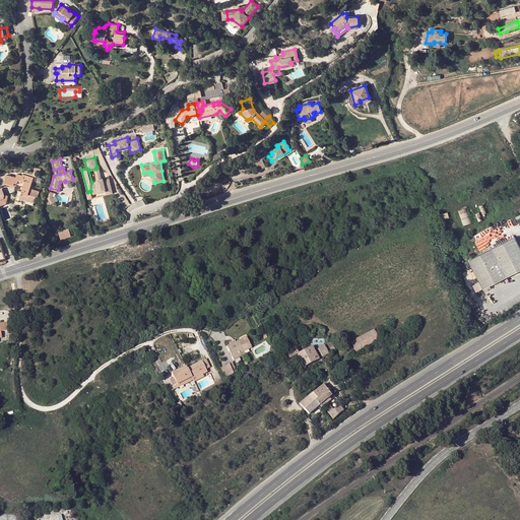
[(262,159),(261,160),(256,164),(258,170),(265,168),(262,159)]
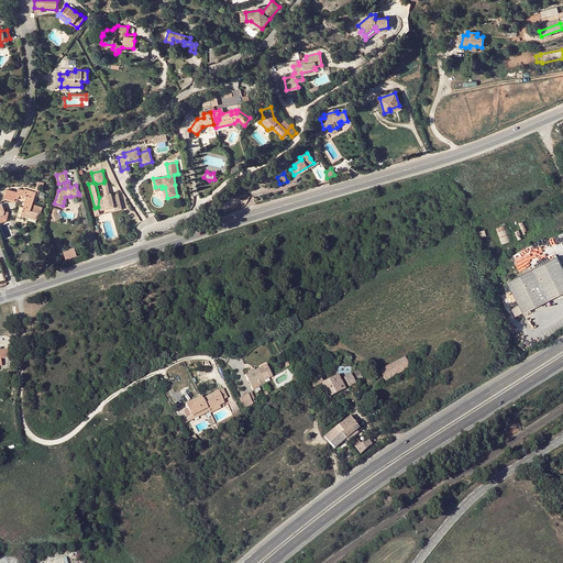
[(107,179),(105,180),(103,183),(107,196),(106,196),(101,197),(99,197),(98,207),(99,211),(114,207),(116,210),(122,209),(118,194),(112,195),(111,192),(110,192),(107,179)]
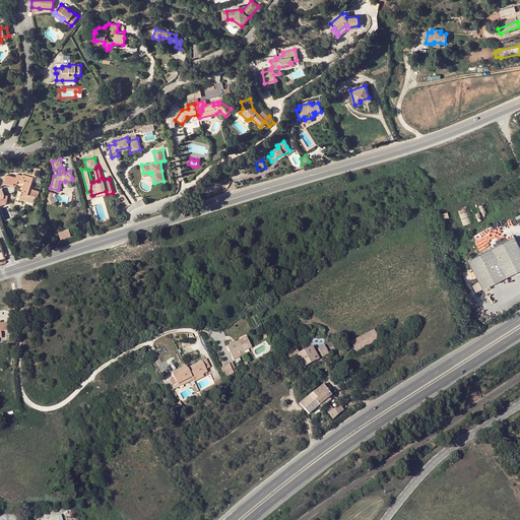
[(95,169),(88,170),(91,182),(93,182),(90,171),(94,170),(98,181),(99,181),(95,169)]
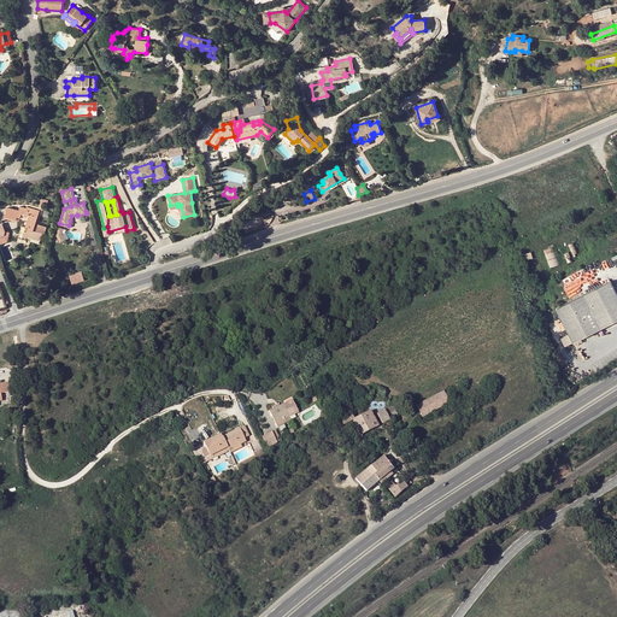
[(177,204),(170,205),(170,209),(180,207),(181,217),(183,217),(181,205),(177,206),(177,204)]
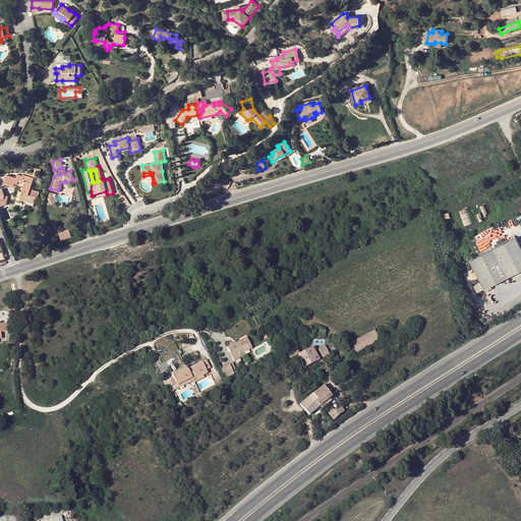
[(15,184),(16,185),(18,180),(20,180),(21,177),(16,175),(15,179),(6,176),(4,184),(13,186),(13,184),(15,184)]
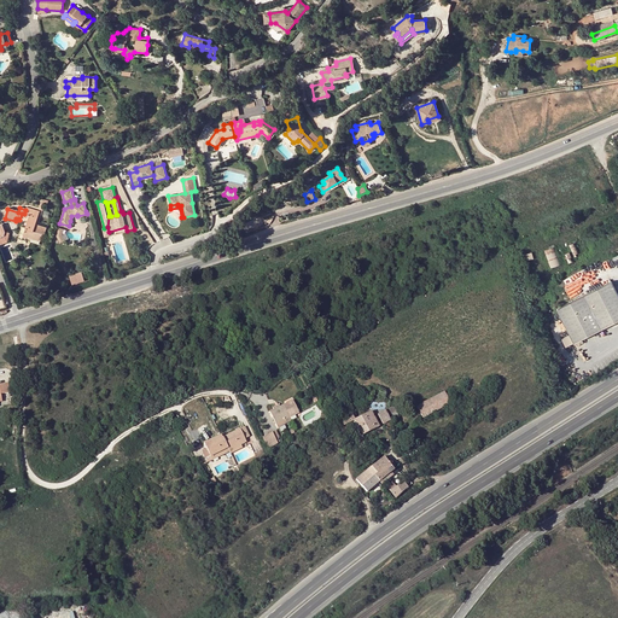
[(29,216),(24,232),(31,234),(30,238),(40,240),(42,233),(45,234),(46,228),(35,225),(39,213),(25,209),(25,210),(24,214),(29,216)]
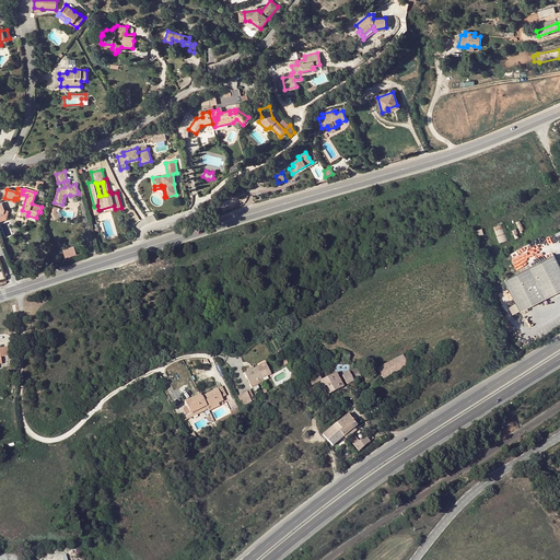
[(9,210),(4,209),(4,213),(0,213),(0,220),(0,221),(7,219),(9,210)]
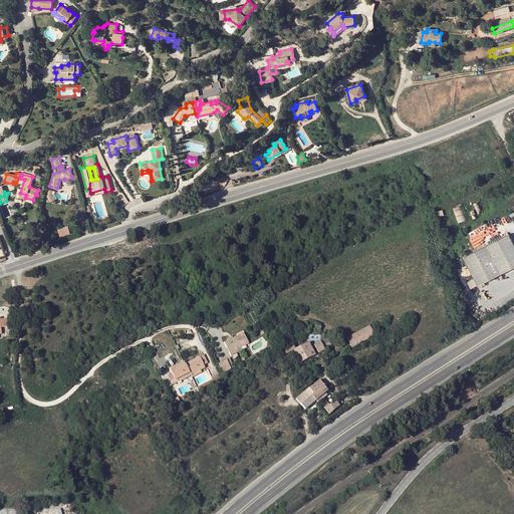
[(478,202),(473,204),(477,213),(481,211),(478,202)]
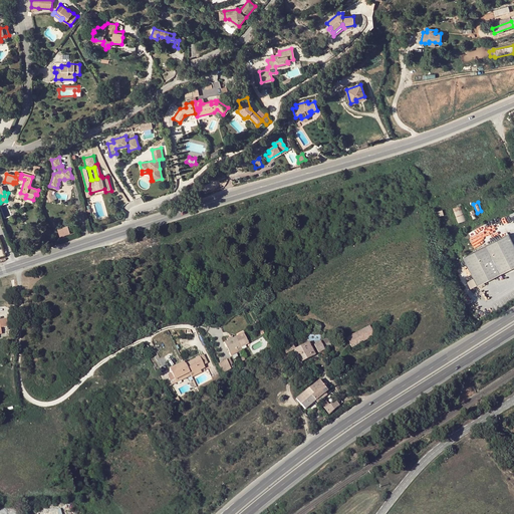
[(461,206),(453,209),(458,224),(466,221),(461,206)]
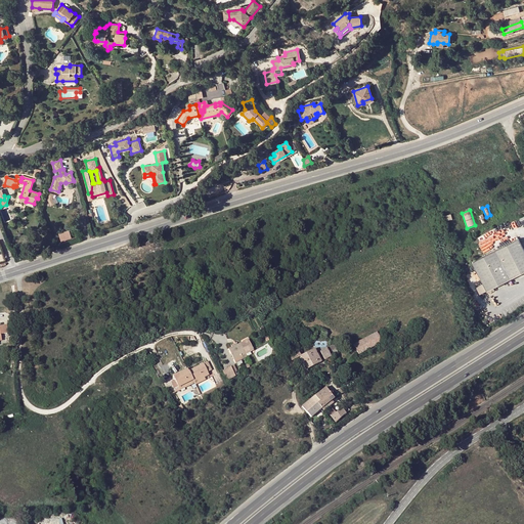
[(61,241),(72,237),(69,230),(58,233),(61,241)]
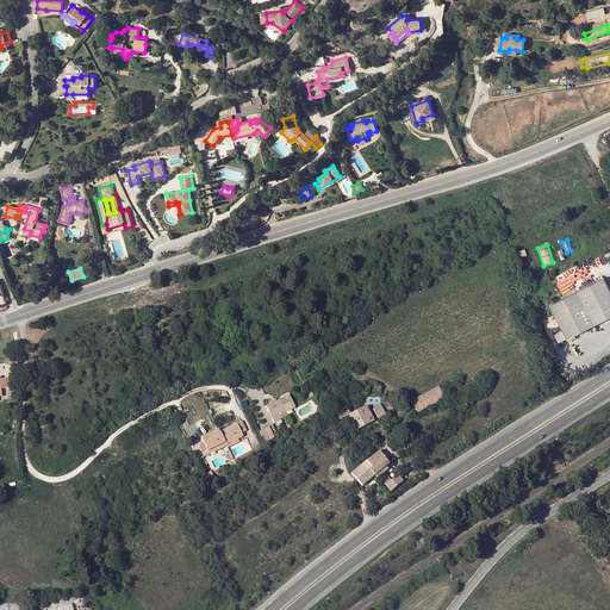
[(609,316),(609,291),(603,279),(549,305),(562,331),(566,338),(609,316)]
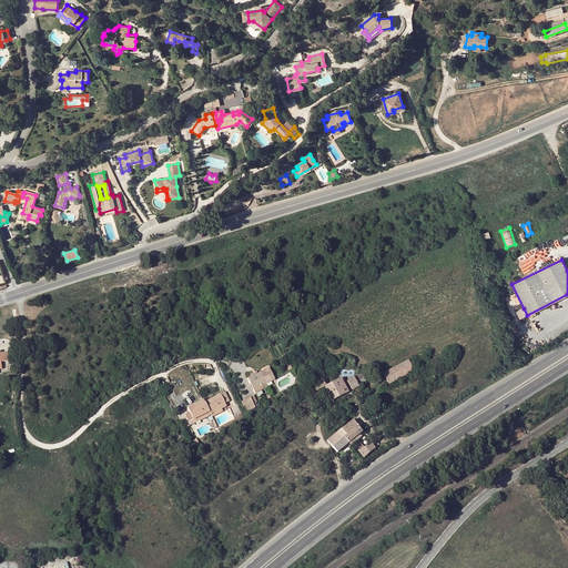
[(527,315),(524,308),(516,312),(519,318),(527,315)]
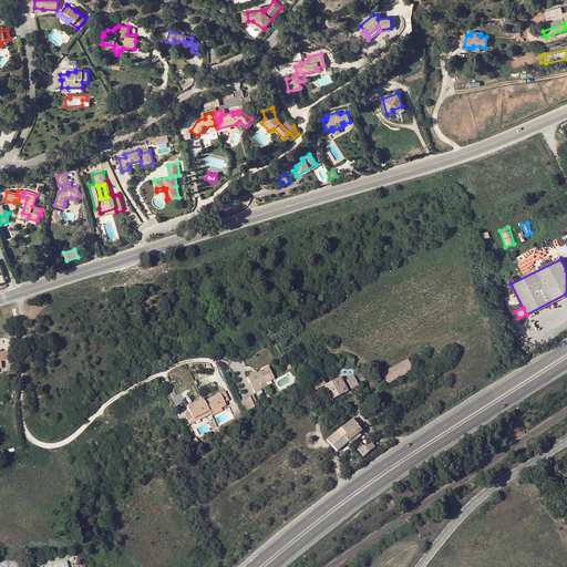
[(406,360),(382,373),(388,383),(412,370),(406,360)]
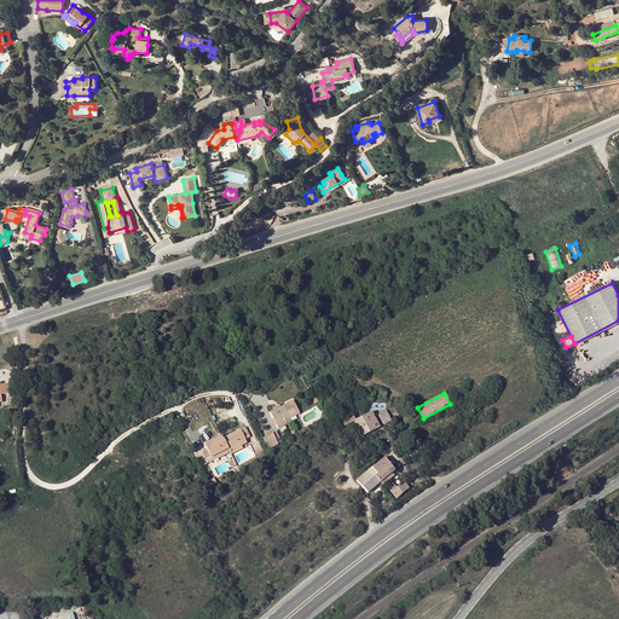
[(276,410),(270,412),(276,423),(278,428),(291,421),(290,418),(300,414),(293,400),(283,405),(279,408),(276,410)]
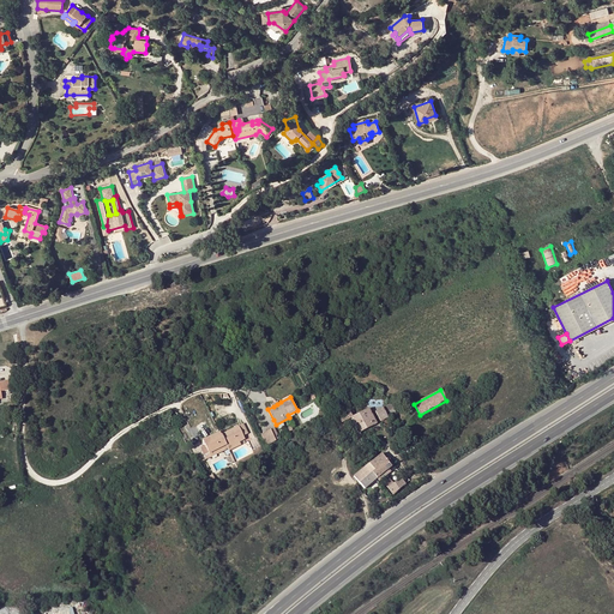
[(383,408),(375,411),(380,421),(396,414),(391,404),(383,408)]
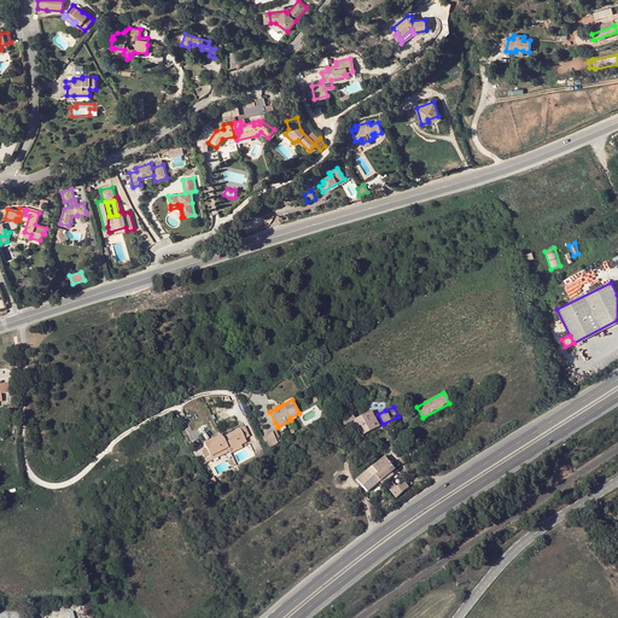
[(355,420),(354,420),(361,436),(378,426),(369,412),(355,420)]
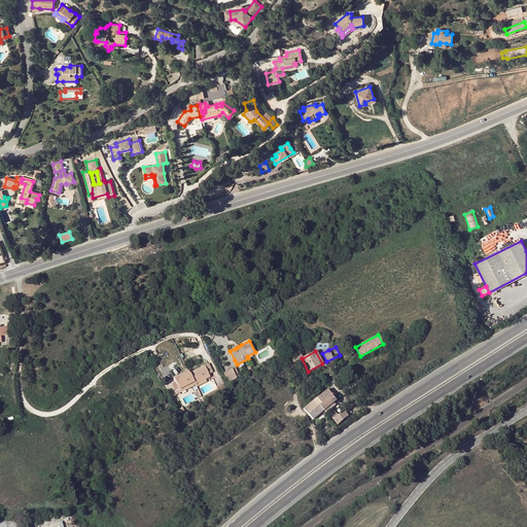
[(289,364),(302,358),(303,358),(301,354),(288,361),(289,364)]
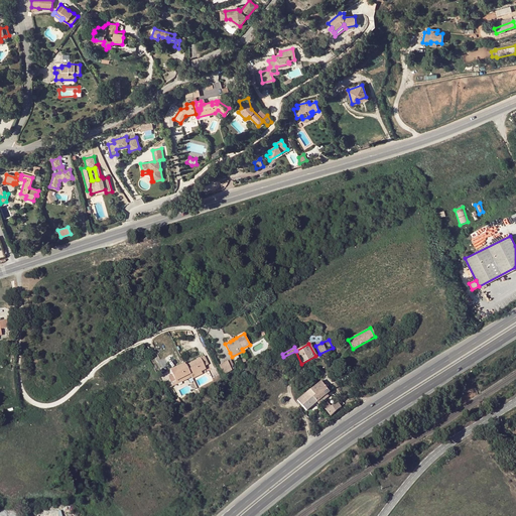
[(204,356),(200,358),(205,366),(208,364),(204,356)]
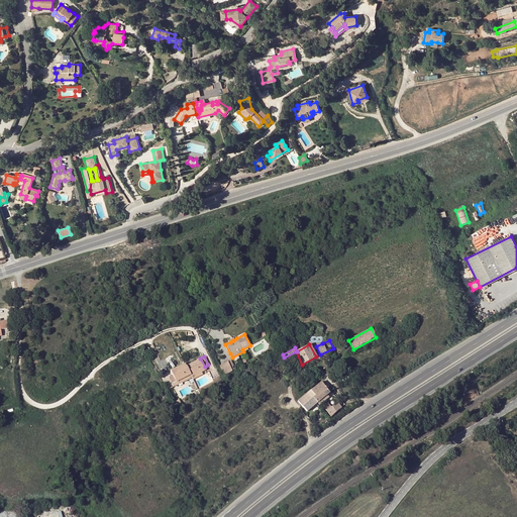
[(200,358),(186,366),(190,375),(191,377),(201,372),(206,370),(205,367),(200,358)]
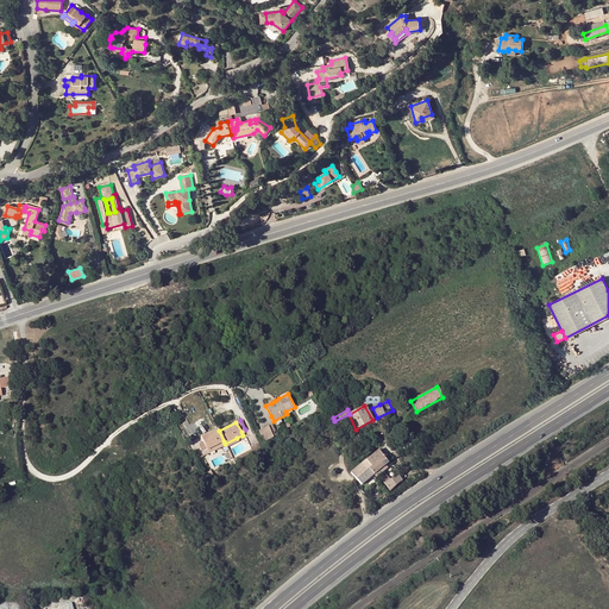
[(219,431),(218,428),(200,437),(202,441),(207,450),(224,441),(219,431)]
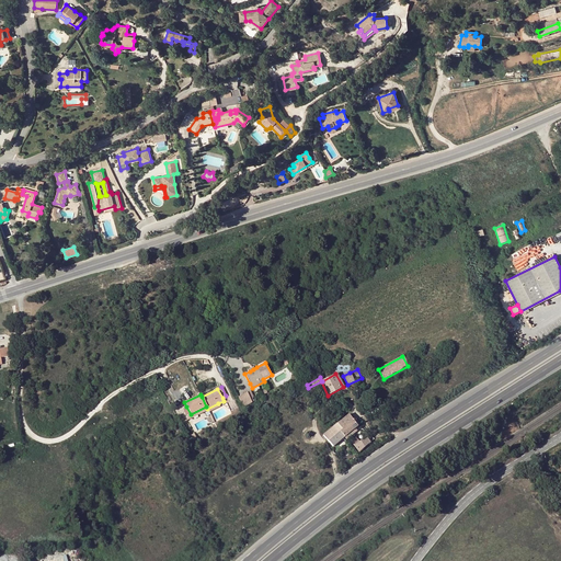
[(192,418),(208,410),(207,409),(206,407),(191,414),(192,418)]
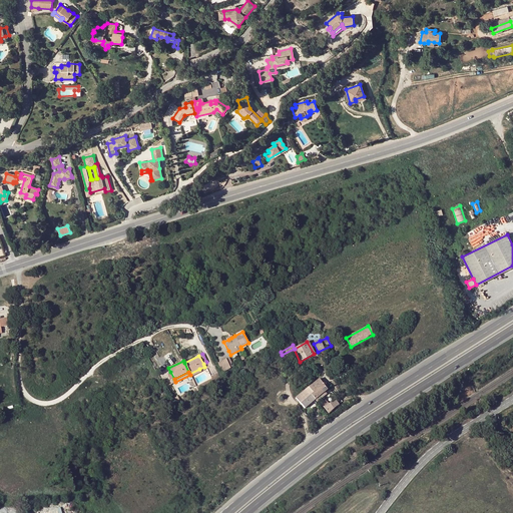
[(210,376),(211,378),(195,386),(198,392),(212,384),(217,381),(220,379),(217,373),(210,376)]
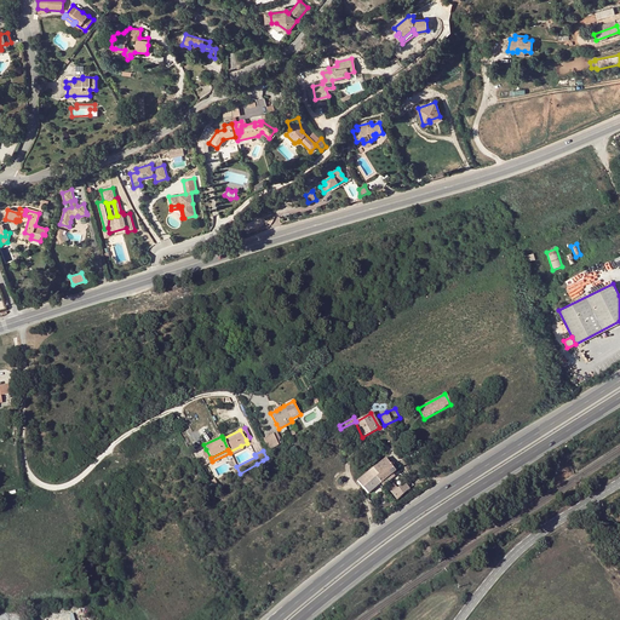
[(382,482),(391,475),(397,469),(392,463),(390,465),(385,458),(369,471),(371,472),(378,481),(380,483),(382,482)]
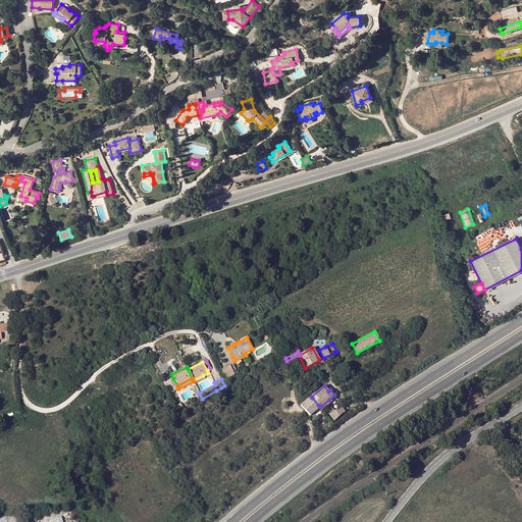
[(312,398),(311,397),(301,405),(310,416),(320,407),(318,405),(312,398)]
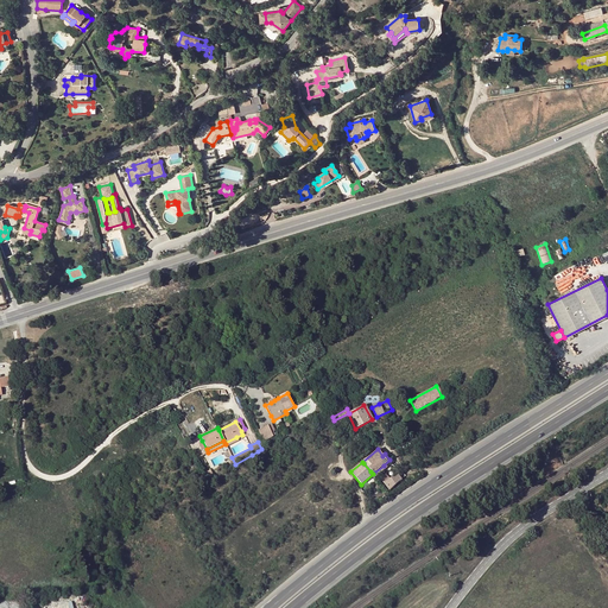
[(386,468),(384,466),(374,473),(375,474),(377,475),(378,474),(386,468)]
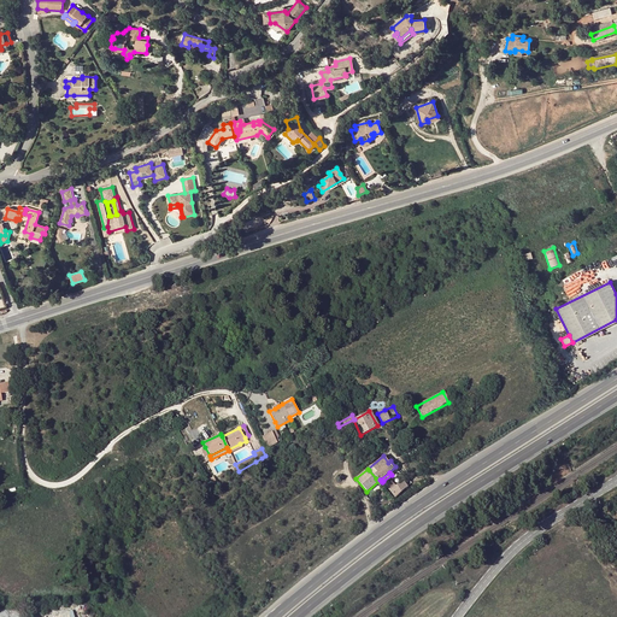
[(391,491),(389,491),(394,497),(406,487),(403,481),(395,486),(391,480),(386,485),(391,491)]
